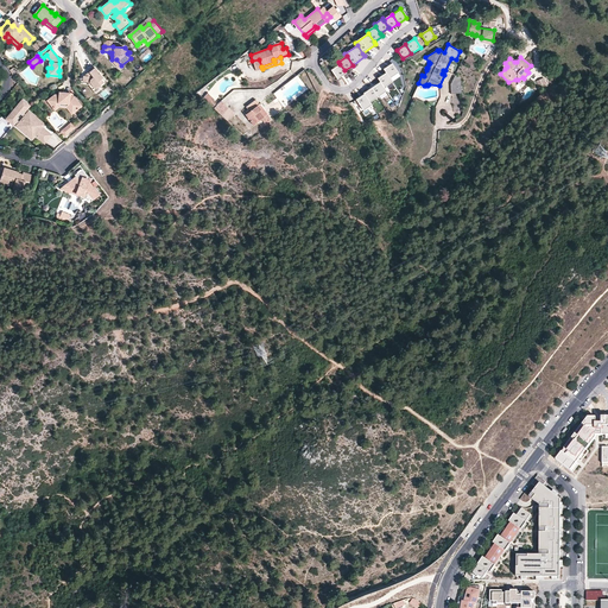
[(398,71),(392,63),(382,69),(385,71),(390,77),(398,71)]
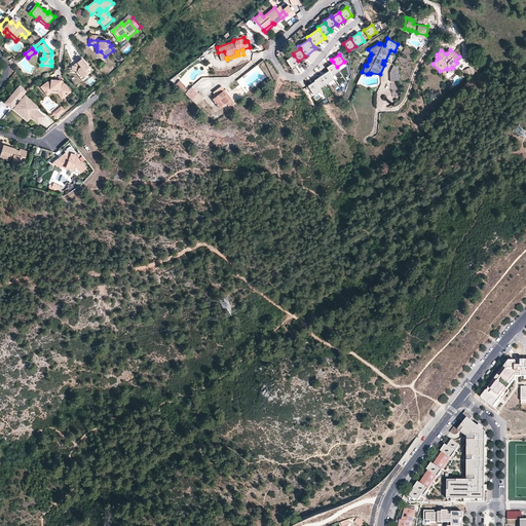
[(298,61),(294,55),(287,61),(293,70),(300,65),(298,61)]
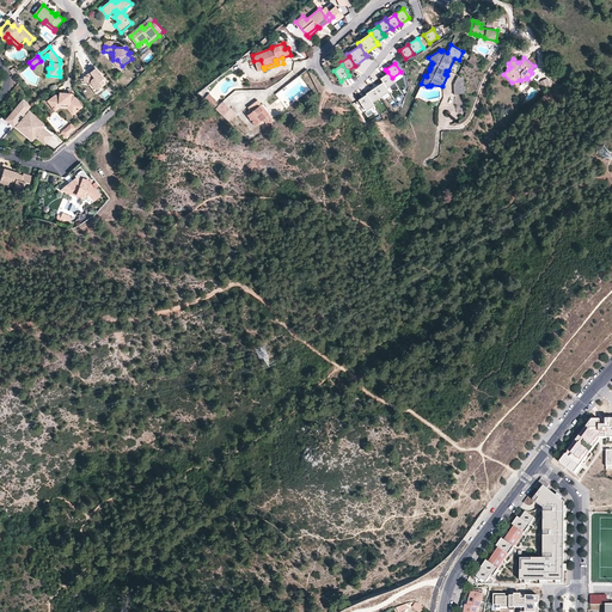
[(89,72),(90,73),(91,74),(89,75),(89,77),(86,77),(84,77),(84,83),(91,83),(97,90),(105,84),(102,80),(102,79),(103,78),(95,67),(89,72)]
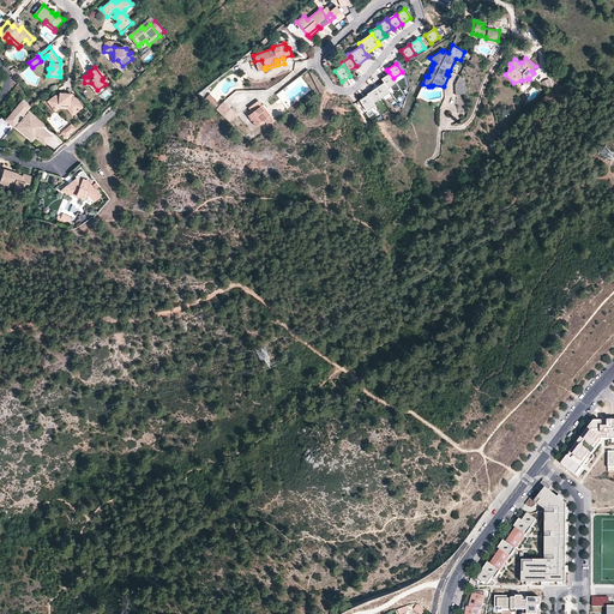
[(355,85),(361,74),(355,72),(349,82),(355,85)]
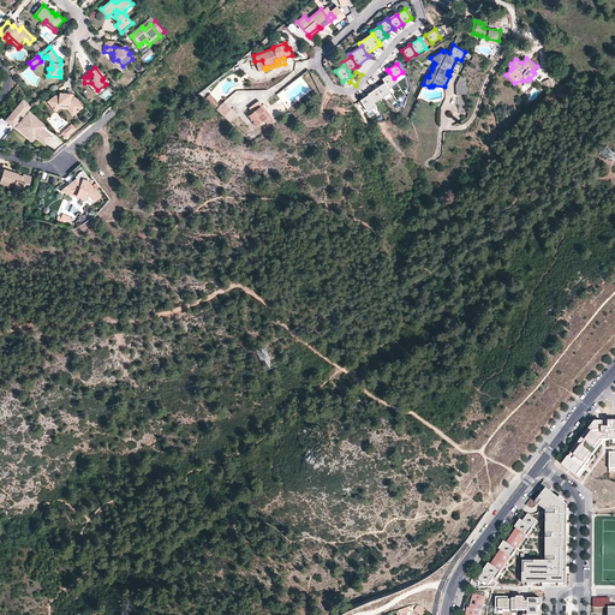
[(396,82),(394,78),(389,72),(381,78),(383,83),(387,88),(396,82)]
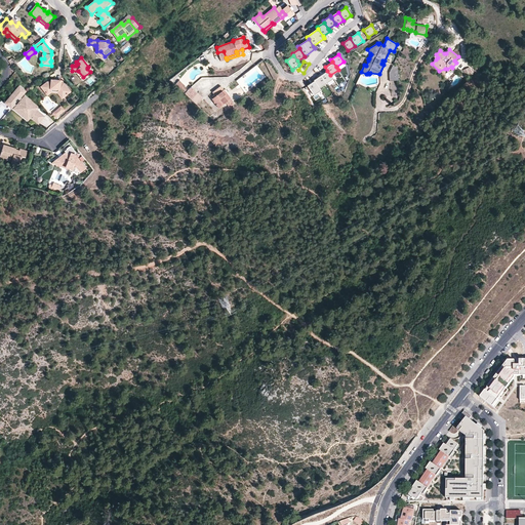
[(398,80),(397,67),(393,66),(389,74),(390,81),(398,80)]
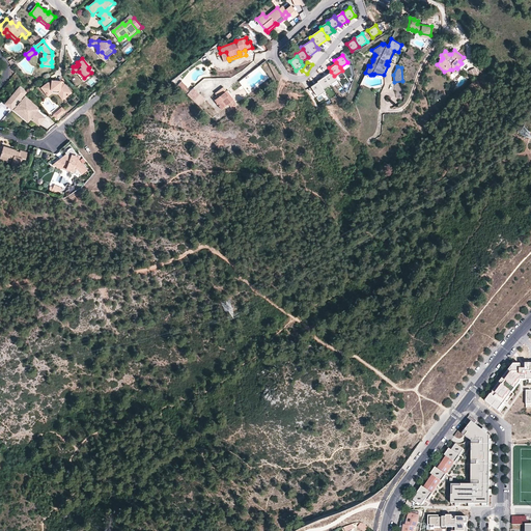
[(337,79),(334,76),(331,72),(324,77),(330,84),(337,79)]
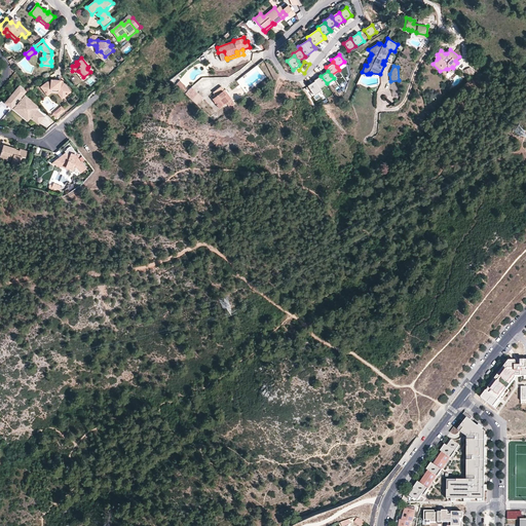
[(327,83),(321,76),(314,80),(320,87),(327,83)]
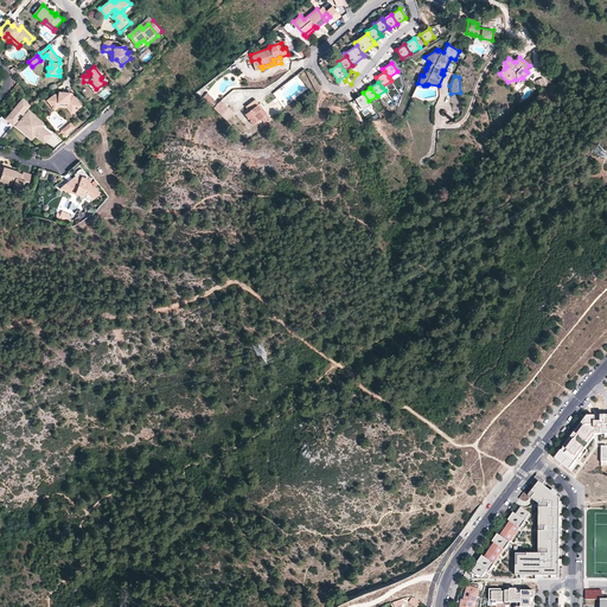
[(55,94),(48,100),(50,103),(49,104),(52,109),(57,104),(57,103),(66,102),(74,110),(81,104),(72,95),(68,95),(68,91),(58,91),(58,94),(55,94)]
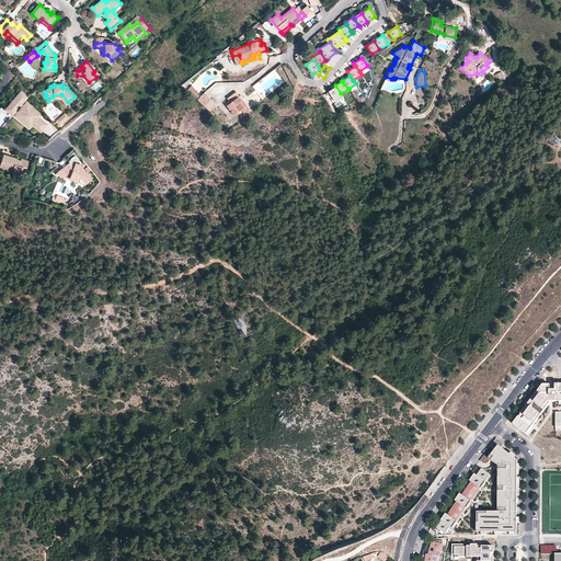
[(197,92),(192,86),(187,90),(197,100),(199,98),(197,92)]
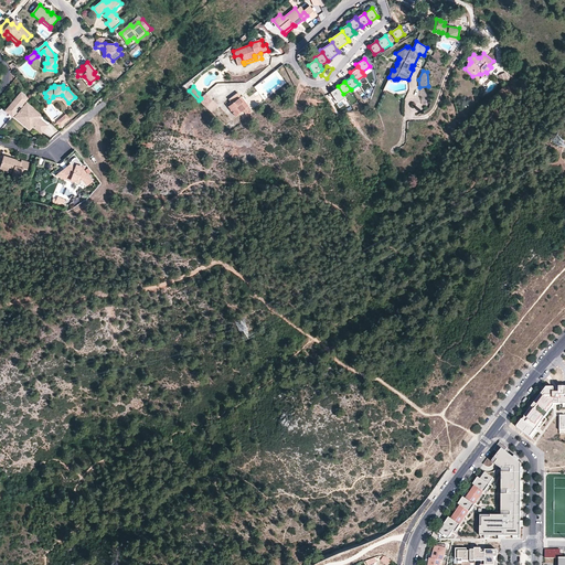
[(343,94),(338,86),(329,92),(337,104),(345,97),(343,94)]
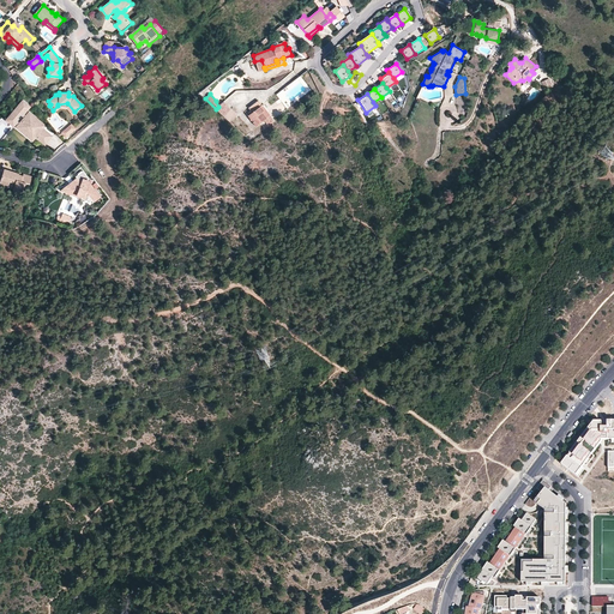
[(24,114),(30,107),(23,101),(7,120),(13,126),(16,122),(24,130),(25,127),(30,132),(28,134),(34,139),(42,128),(31,119),(34,115),(29,112),(26,116),(24,114)]
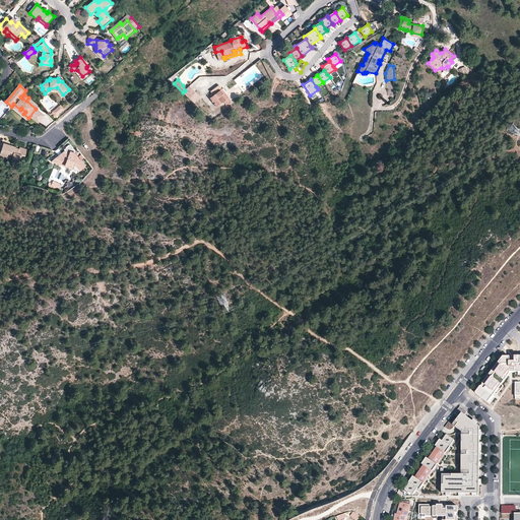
[(221,89),(218,85),(210,91),(213,95),(209,99),(216,108),(223,103),(224,102),(220,95),(222,94),(220,91),(221,89)]
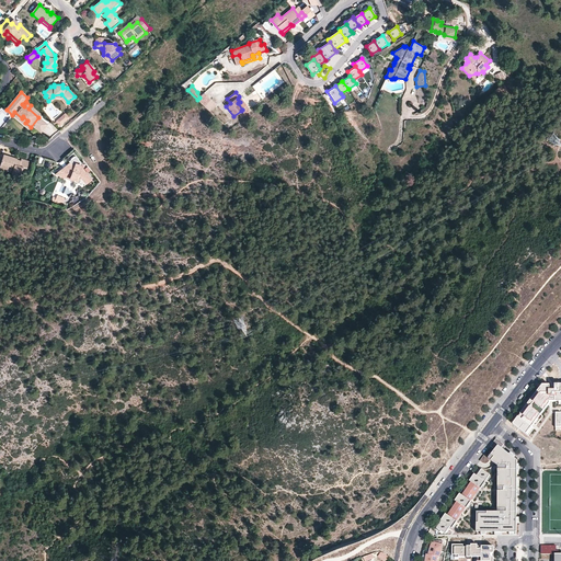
[(66,104),(68,102),(61,94),(53,95),(53,96),(48,101),(49,103),(54,99),(61,99),(66,104)]
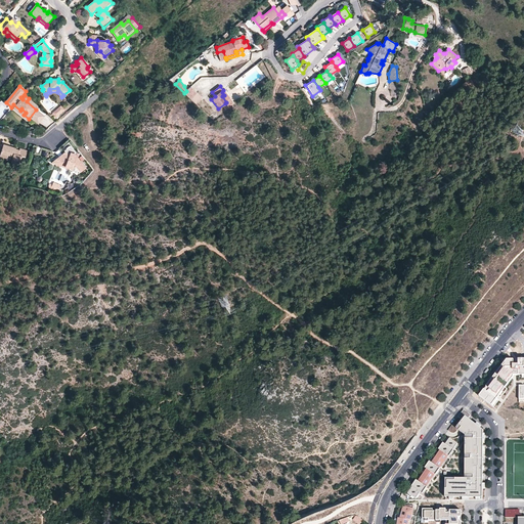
[(230,99),(223,90),(222,92),(224,95),(222,96),(226,102),(225,103),(228,107),(233,103),(230,99)]
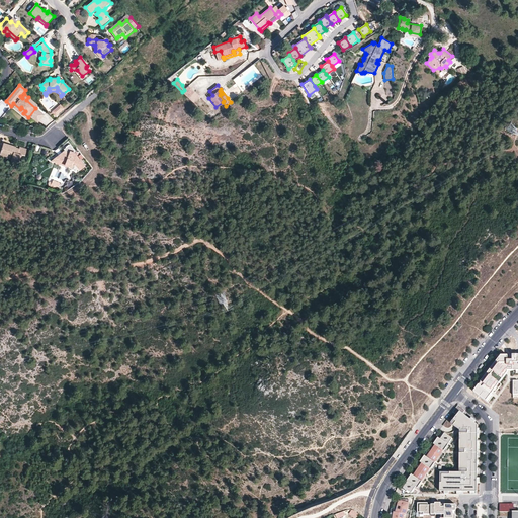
[(60,104),(52,111),(56,116),(64,109),(60,104)]
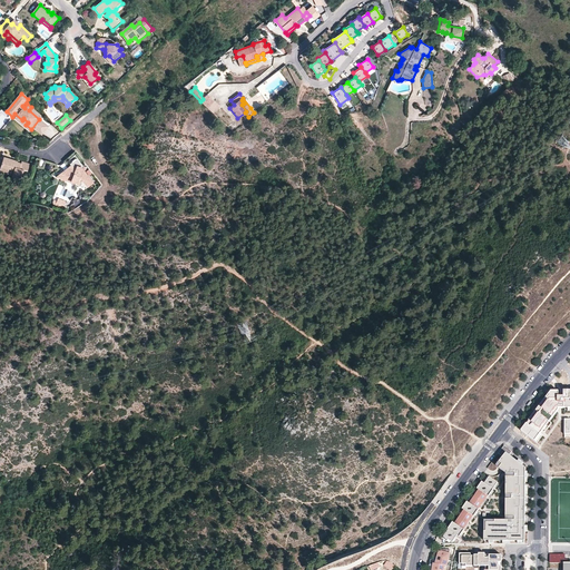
[(48,126),(40,120),(36,126),(42,133),(48,126)]
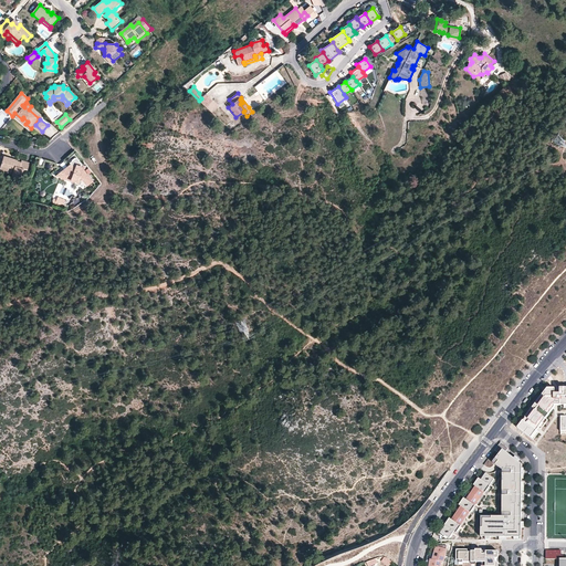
[(18,160),(4,156),(1,165),(14,169),(12,176),(23,179),(25,170),(28,170),(30,163),(22,160),(21,163),(18,161),(18,160)]
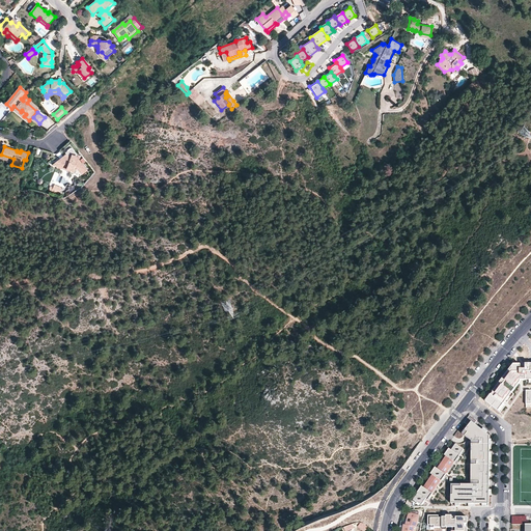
[(87,170),(76,156),(71,148),(64,154),(66,155),(65,155),(55,163),(66,167),(66,169),(71,170),(71,171),(76,173),(77,169),(78,170),(79,169),(83,173),(87,170)]
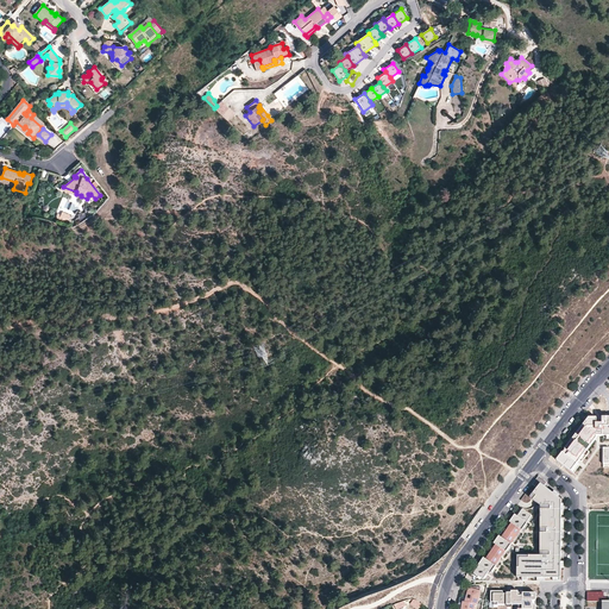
[(76,192),(63,187),(61,189),(81,196),(81,195),(76,194),(76,192)]
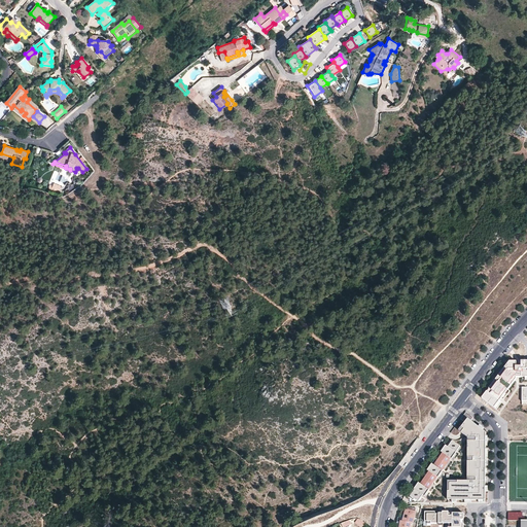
[(58,191),(61,185),(53,181),(49,186),(58,191)]
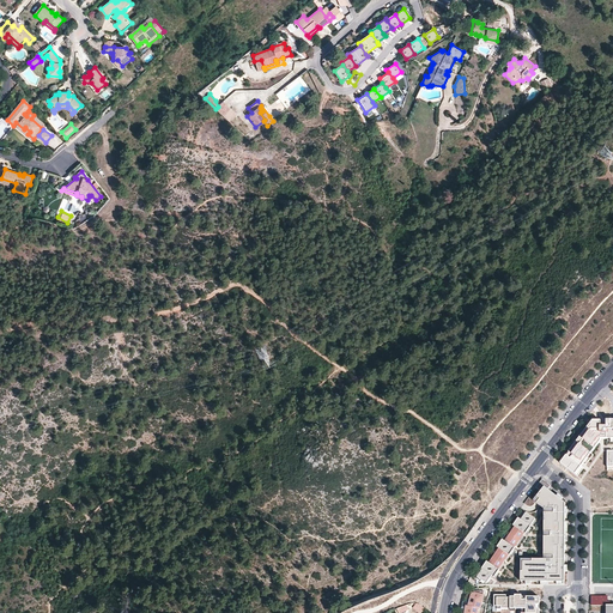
[(575,471),(601,436),(600,436),(600,434),(600,422),(600,417),(594,417),(568,453),(566,451),(560,459),(575,471)]
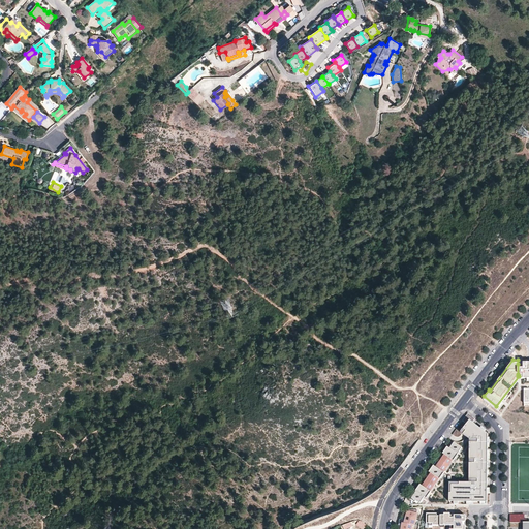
[(468,412),(463,419),(468,423),(461,431),(471,439),(470,483),(449,483),(449,502),(488,502),(488,434),(472,422),(475,417),(468,412)]
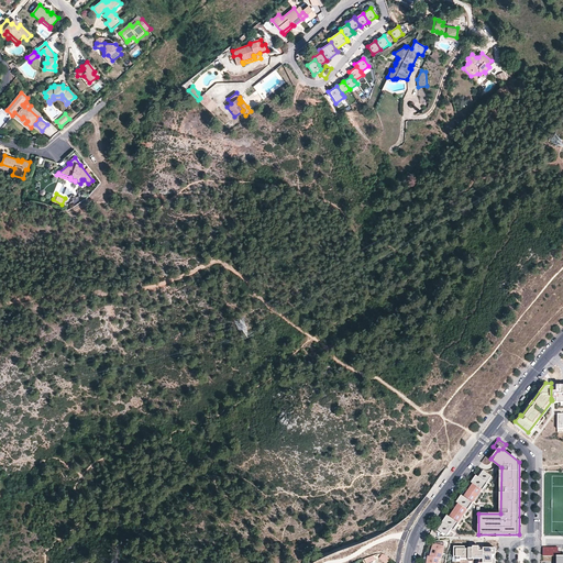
[(439,529),(446,534),(451,528),(454,529),(473,501),(473,503),(487,483),(486,482),(492,475),(483,470),(478,476),(476,475),(472,482),(473,483),(463,496),(462,495),(457,501),(459,503),(449,516),(448,515),(442,521),(443,522),(439,529)]
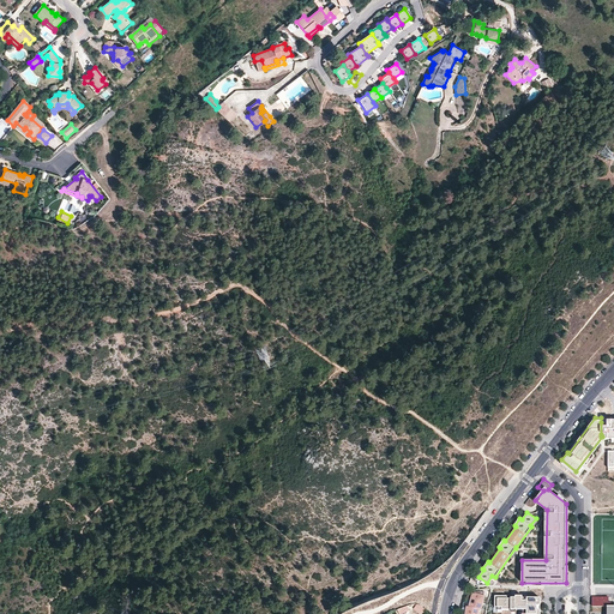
[(485,593),(471,593),(469,600),(471,601),(469,607),(467,607),(465,613),(479,613),(481,613),(482,611),(485,611),(485,607),(483,606),(486,596),(485,596),(485,593)]
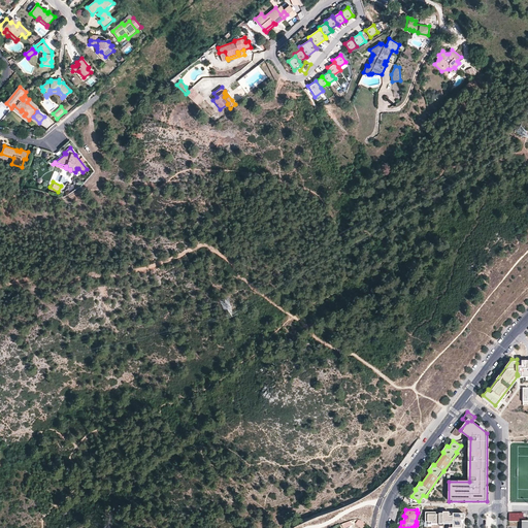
[(436,513),(426,513),(426,523),(428,523),(432,523),(432,525),(441,525),(451,525),(450,527),(464,527),(465,525),(462,525),(462,517),(450,517),(450,513),(443,513),(443,516),(441,516),(436,516),(436,513)]
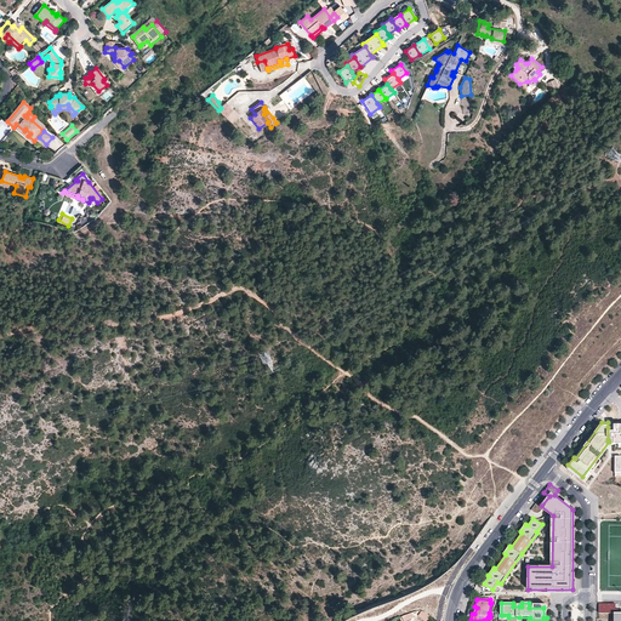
[(425,620),(426,620),(429,616),(422,610),(417,616),(425,620)]
